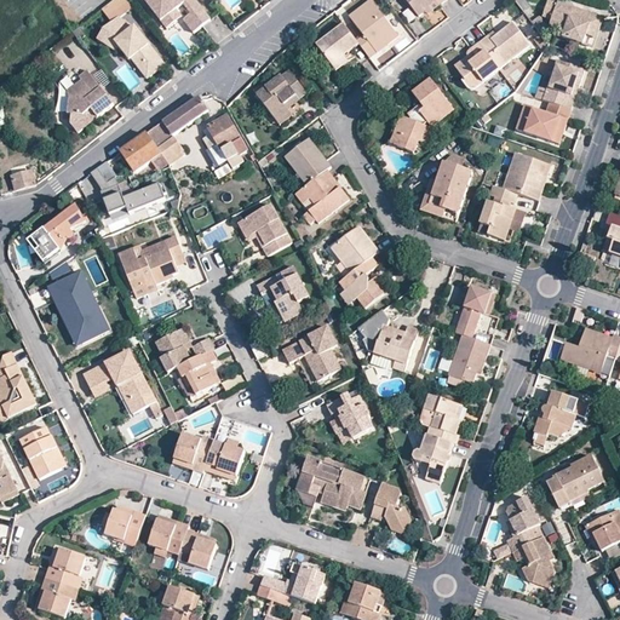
[(212,19),(196,0),(145,0),(164,23),(178,11),(185,5),(193,15),(204,27),(212,19)]
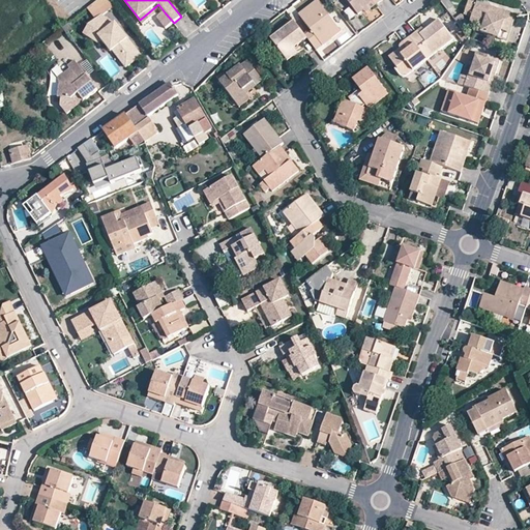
[(306,35),(307,37),(317,49),(323,45),(321,42),(330,35),(331,37),(341,30),(318,0),(315,0),(298,13),(312,31),(306,35)]
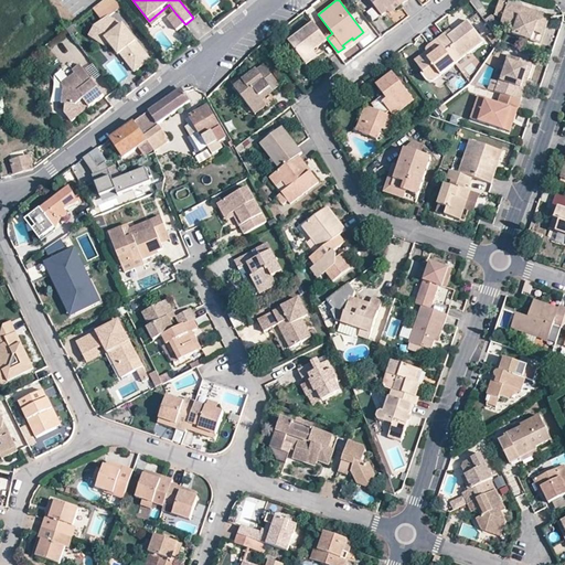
[(370,0),(381,13),(387,9),(388,9),(398,1),(401,3),(405,0),(370,0)]
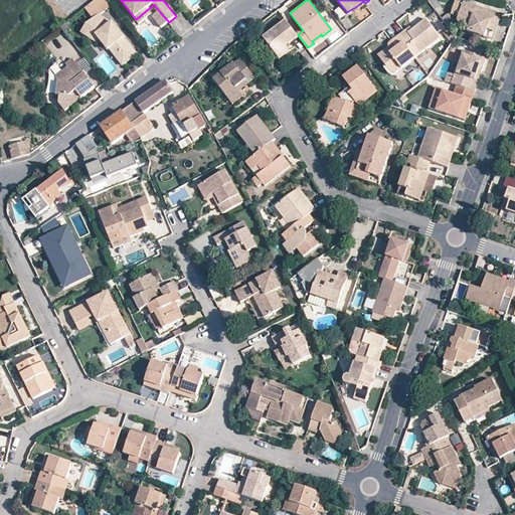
[(459,0),(456,0),(452,13),(460,15),(458,21),(466,24),(464,28),(486,36),(492,20),(499,23),(502,14),(459,0)]
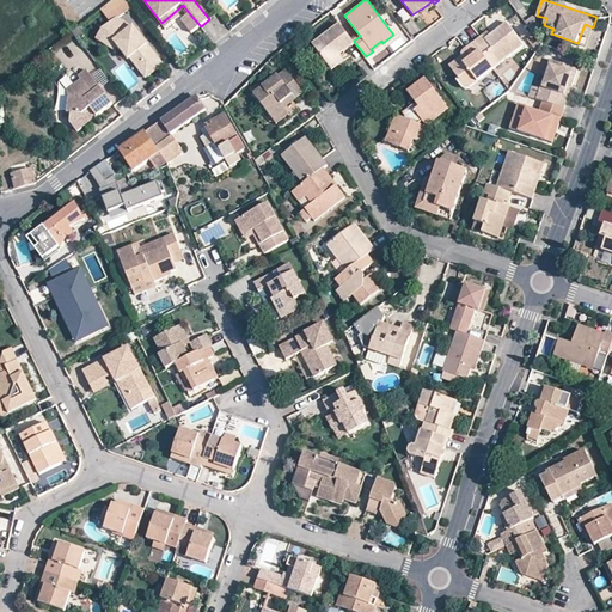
[(432,1),(421,10),(422,11),(423,12),(434,4),(432,1)]
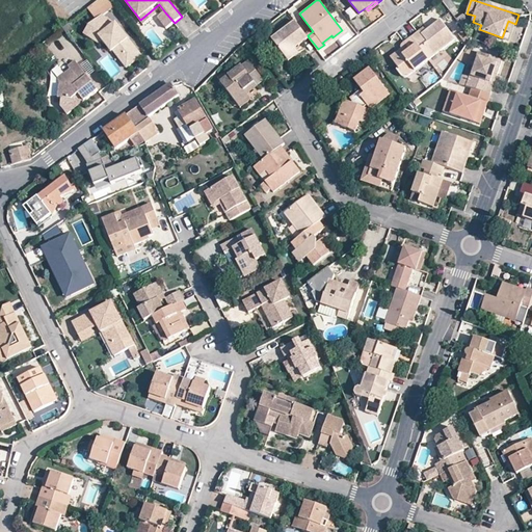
[(158,16),(153,9),(140,20),(144,25),(158,16)]
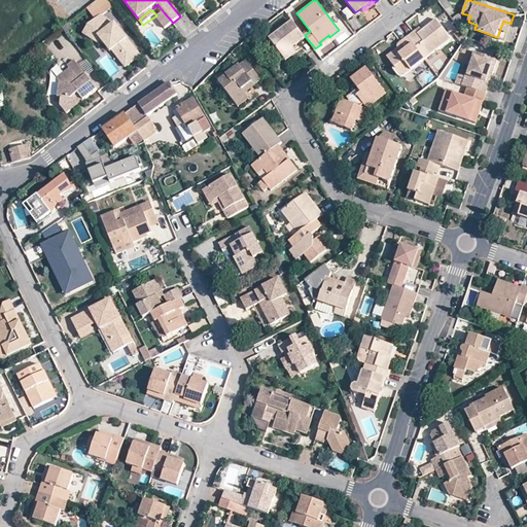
[(173,23),(164,12),(157,18),(166,28),(173,23)]
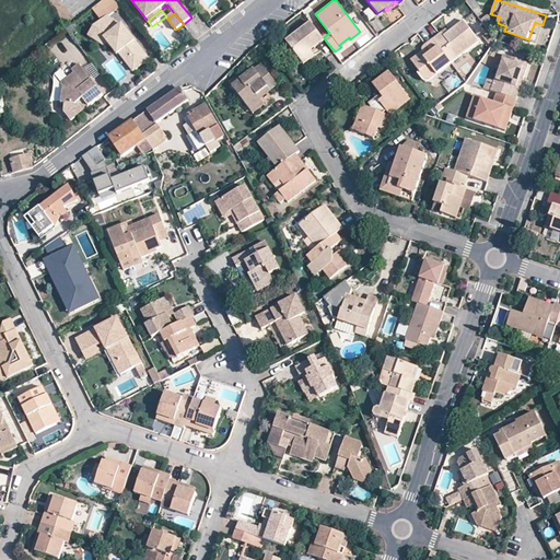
[(132,37),(123,24),(121,25),(107,15),(95,28),(90,36),(97,42),(102,36),(107,39),(118,54),(119,53),(133,71),(150,59),(136,41),(133,42),(131,38),(132,37)]
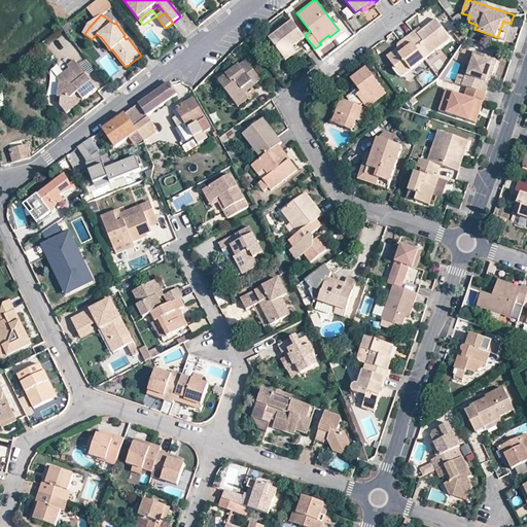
[(306,37),(305,35),(292,20),(269,38),(282,56),(299,43),(306,37)]
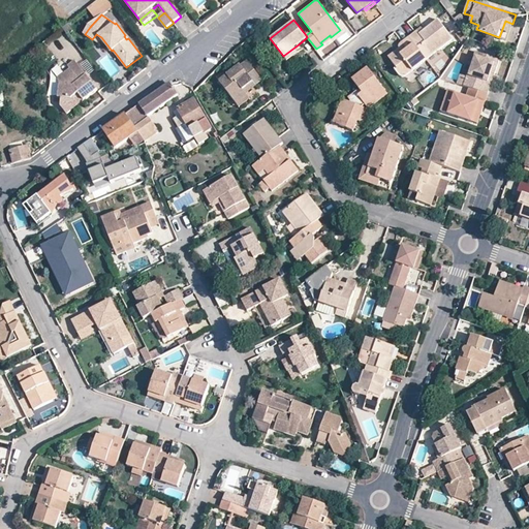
[(439,20),(425,30),(423,31),(426,34),(423,36),(418,30),(410,36),(427,59),(454,38),(439,20)]
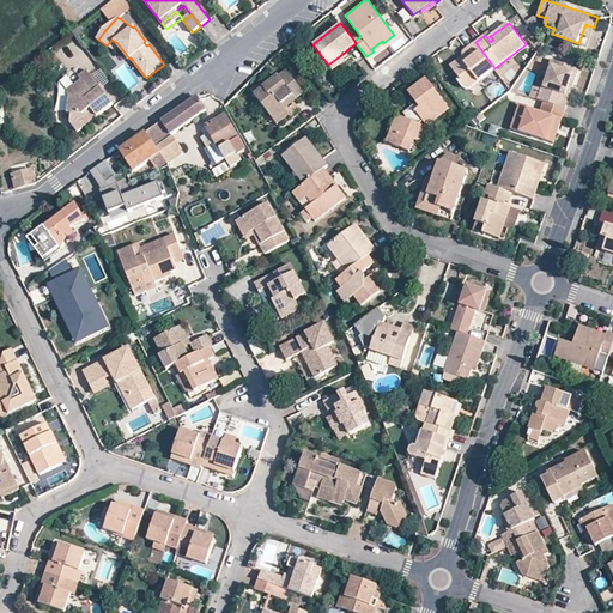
[(129,59),(117,43),(111,40),(107,46),(129,59)]
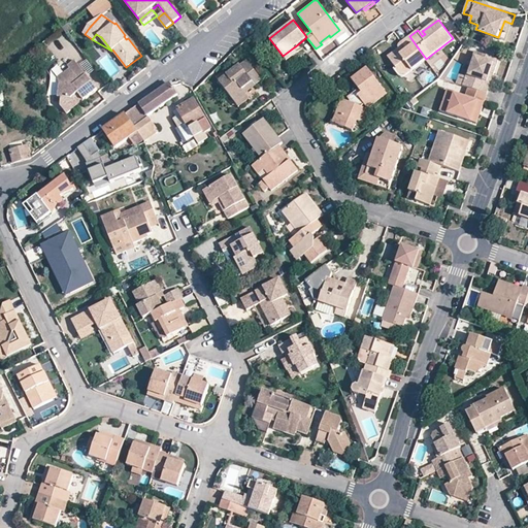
[(322,44),(330,37),(329,35),(320,42),(322,44)]
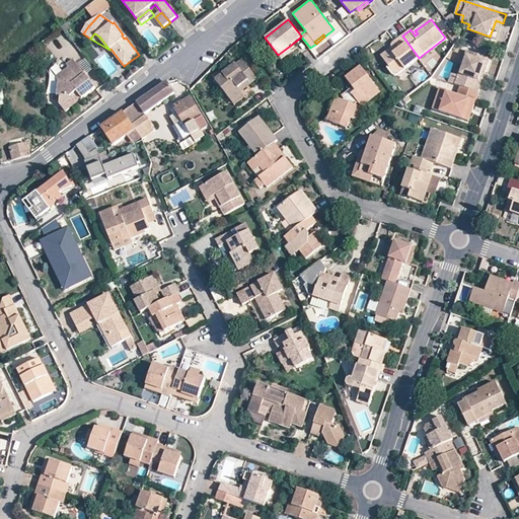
[(419,58),(402,35),(393,43),(392,44),(391,46),(392,46),(392,47),(396,52),(384,61),(390,68),(388,69),(393,75),(394,76),(396,76),(420,59),(419,58)]
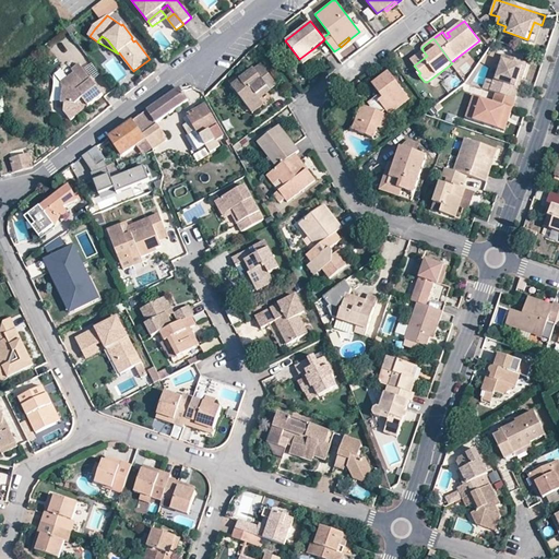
[(319,48),(317,46),(299,59),(302,64),(314,56),(313,52),(319,48)]
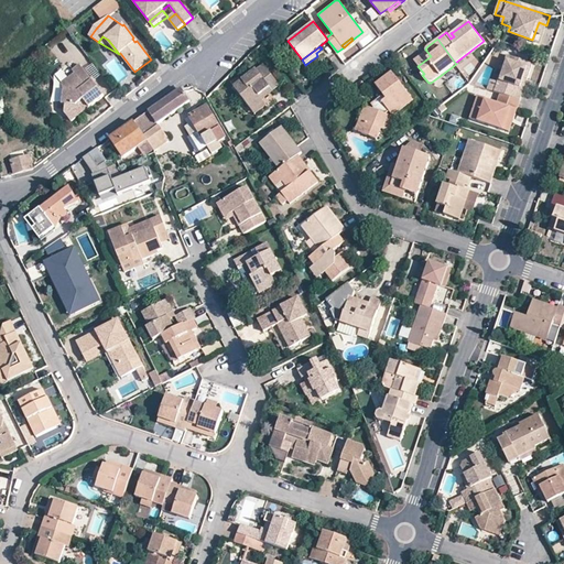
[(431,56),(426,51),(414,61),(418,66),(431,56)]
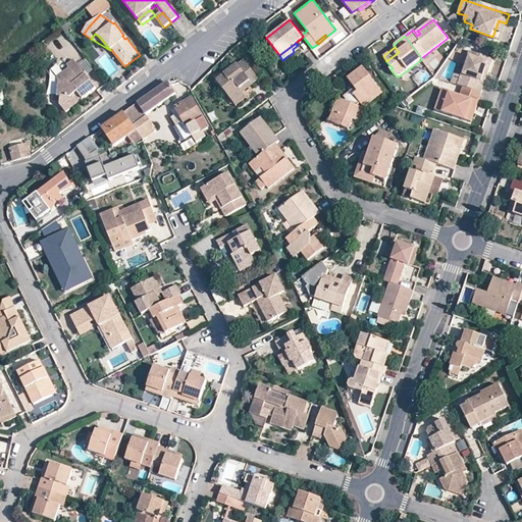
[(469,50),(458,84),(463,86),(482,92),(485,84),(481,83),(485,71),(489,72),(494,57),(469,50)]
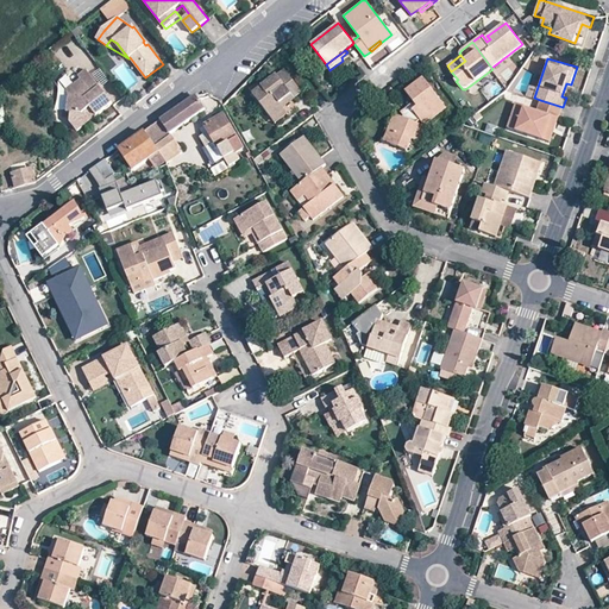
[(113,104),(87,69),(79,75),(81,79),(85,83),(69,95),(69,98),(67,112),(70,113),(71,113),(70,121),(77,131),(90,121),(88,119),(93,115),(95,118),(113,104)]
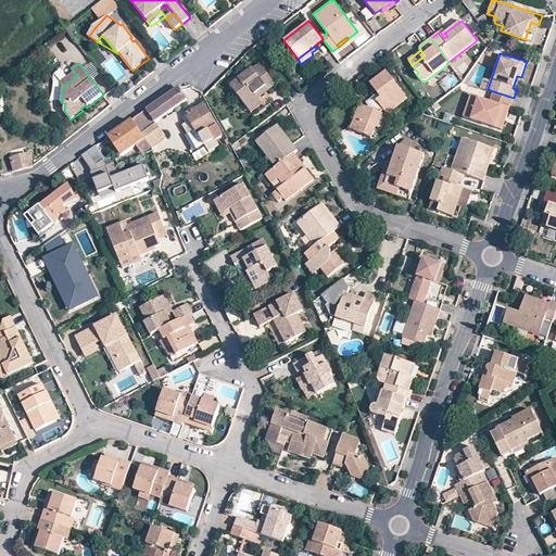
[(275,79),(263,64),(255,70),(253,67),(231,84),(251,109),(263,100),(261,97),(257,93),(275,79)]
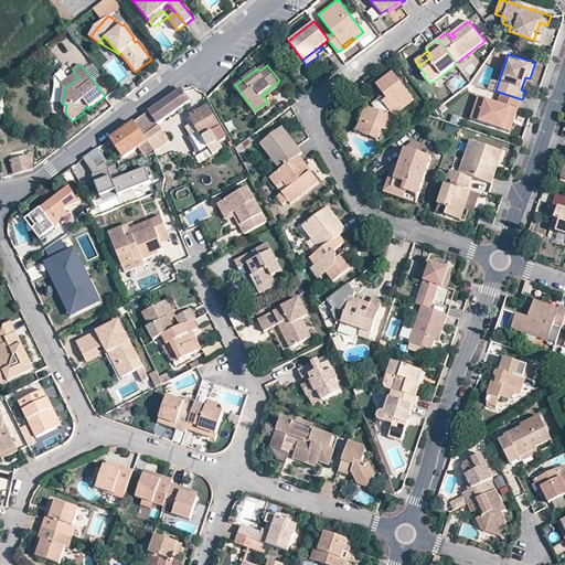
[(384,95),(380,98),(383,102),(375,107),(374,108),(369,107),(363,121),(365,123),(362,132),(377,138),(382,127),(385,128),(391,115),(387,114),(391,112),(394,115),(414,99),(394,72),(376,84),(384,95)]
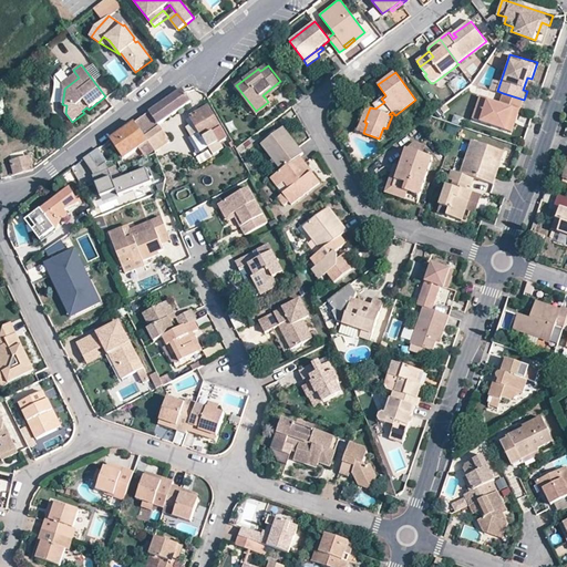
[(79,78),(75,73),(63,84),(64,91),(64,89),(79,78)]
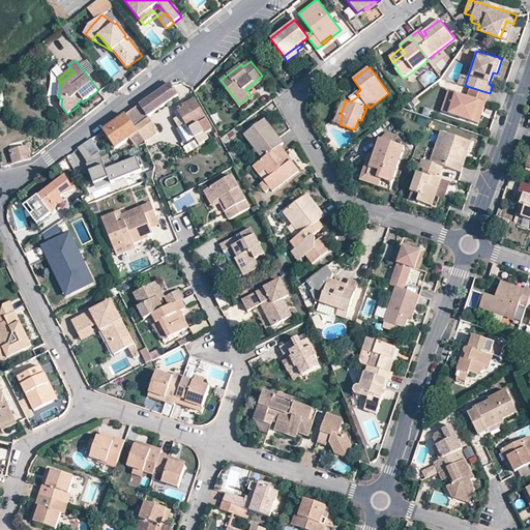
[(265,80),(262,76),(245,89),(248,92),(265,80)]
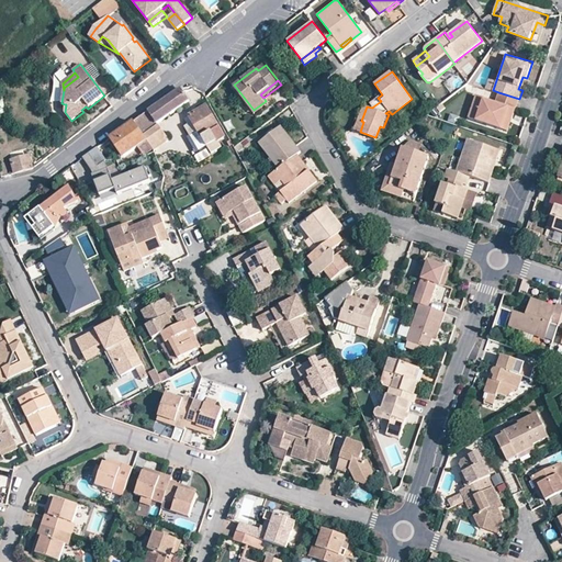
[(181,88),(110,139),(123,157),(147,141),(155,150),(169,142),(156,124),(190,101),(181,88)]
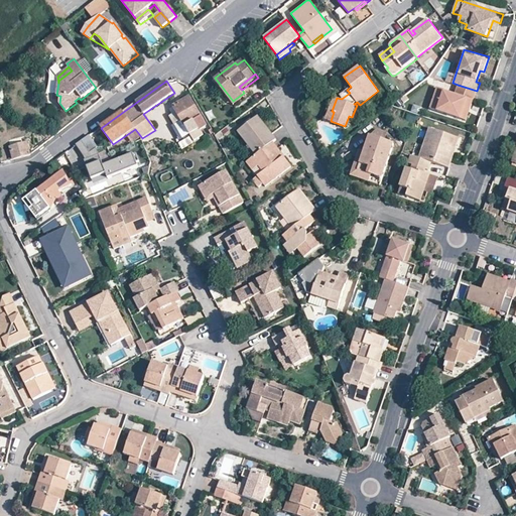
[(477,91),(458,85),(455,93),(437,87),(431,107),(461,117),(468,98),(474,100),(477,91)]
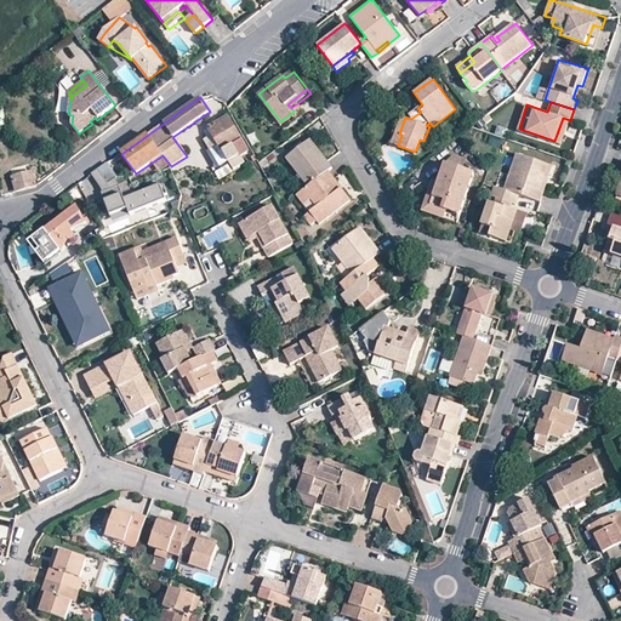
[(421,112),(417,108),(409,113),(412,118),(421,112)]
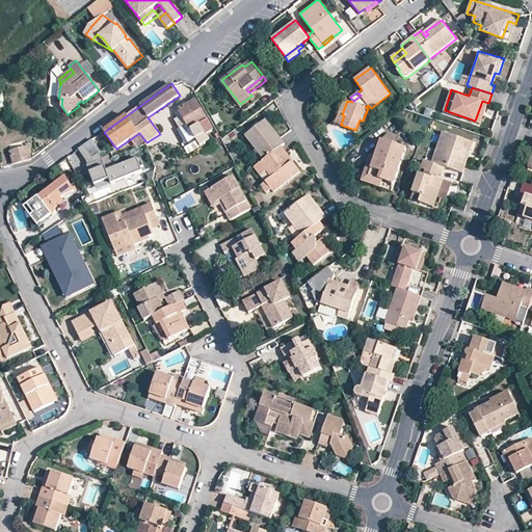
[(251,96),(240,104),(243,107),(254,99),(251,96)]
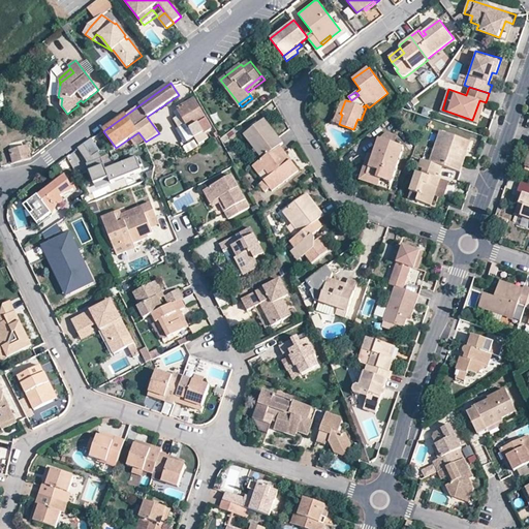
[(176,109),(180,116),(173,120),(178,128),(186,125),(197,146),(208,141),(204,133),(213,128),(194,97),(176,109)]
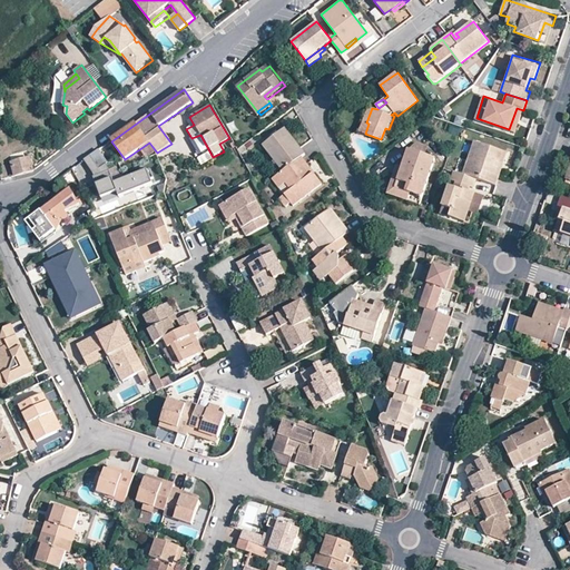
[(366,123),(372,108),(369,107),(359,131),(365,134),(369,124),(366,123)]
